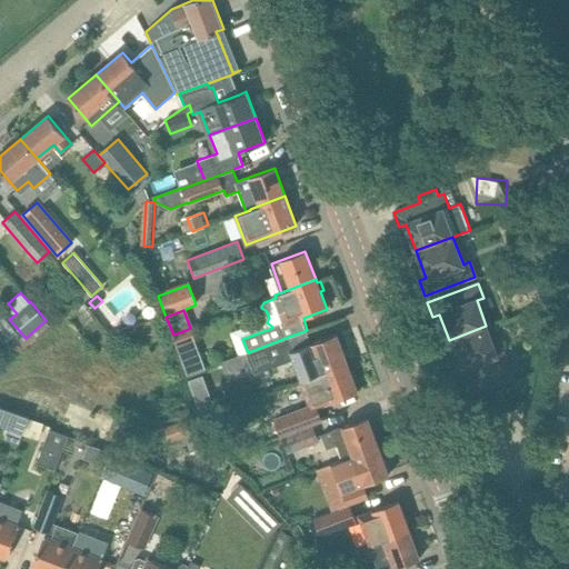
[(497,355),(486,326),(449,340),(459,368),(452,370),(462,397),(500,383),(495,371),(508,367),(503,351),(497,355)]
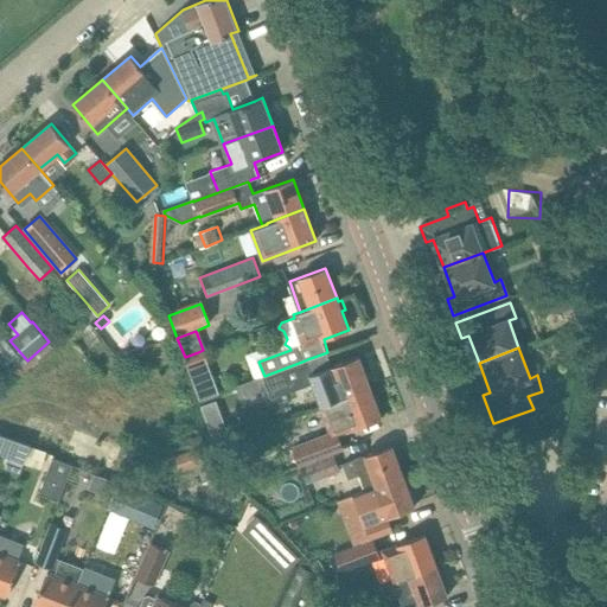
[(198,352),(185,357),(191,372),(204,368),(198,352)]
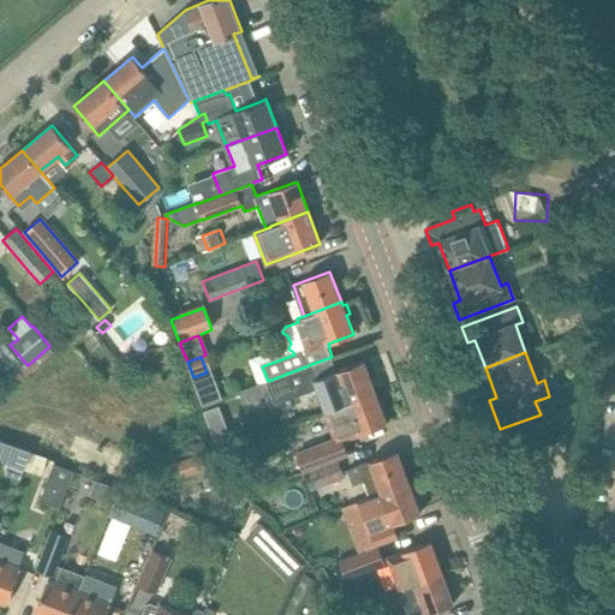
[(18,360),(4,374),(11,382),(25,369),(18,360)]
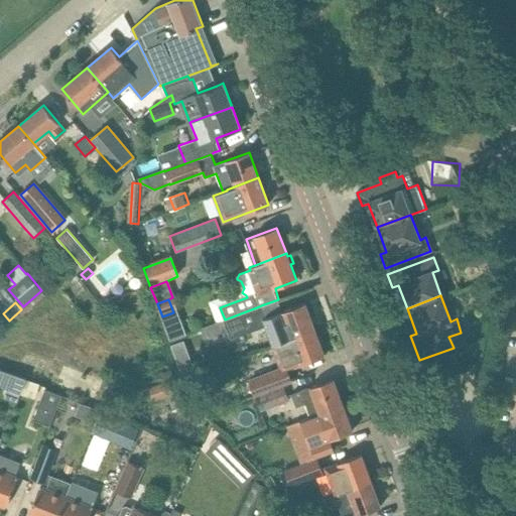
[(273,345),(292,338),(314,330),(304,303),(265,317),(261,305),(259,306),(225,319),(231,337),(232,339),(266,326),(273,345)]
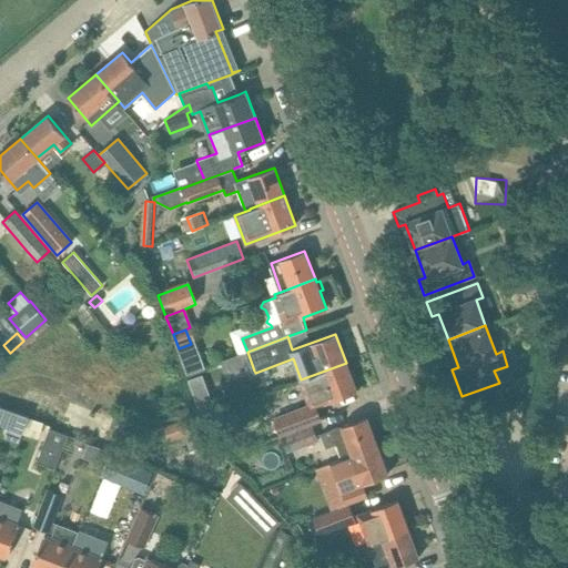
[(239,355),(245,374),(254,371),(247,352),(239,355)]
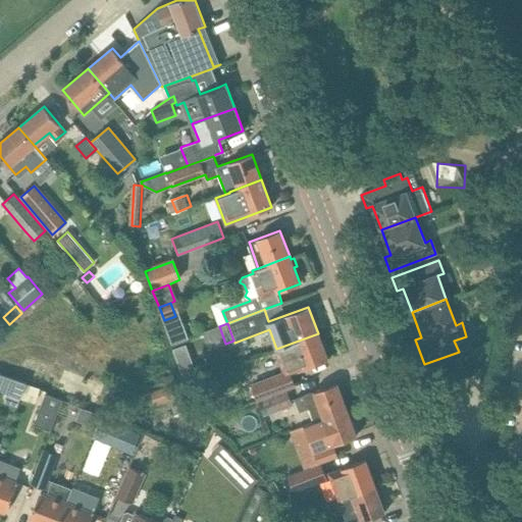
[(276,349),(283,367),(293,364),(296,372),(328,360),(318,333),(296,342),(276,349)]
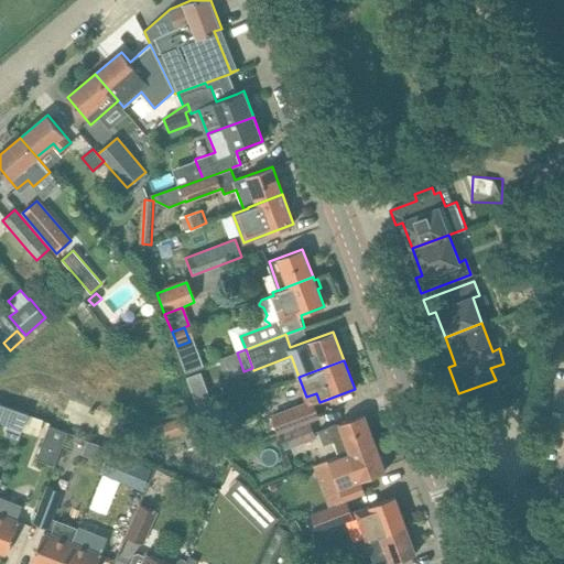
[(206,387),(194,392),(201,410),(213,405),(206,387)]
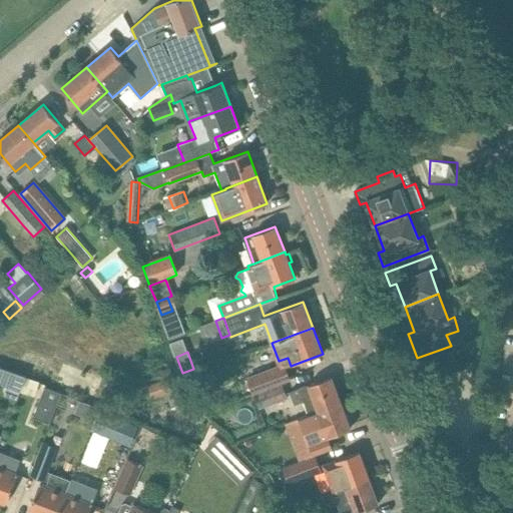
[(276,368),(249,377),(255,392),(291,379),(287,367),(286,364),(281,366),(276,368)]
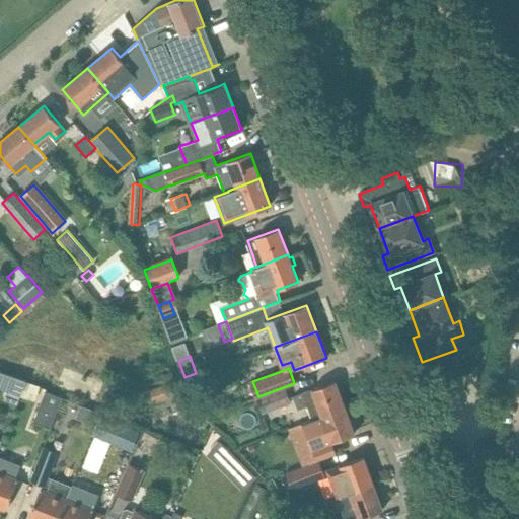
[(0,389),(20,394),(18,406),(31,410),(35,392),(20,388),(23,377),(0,372),(0,389)]
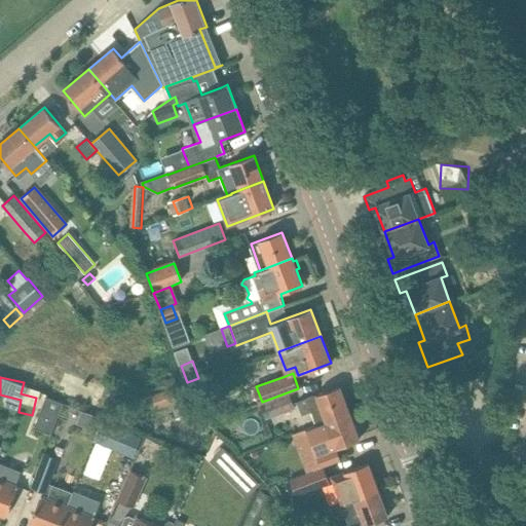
[(316,424),(349,412),(339,385),(297,402),(302,414),(311,411),(316,424)]
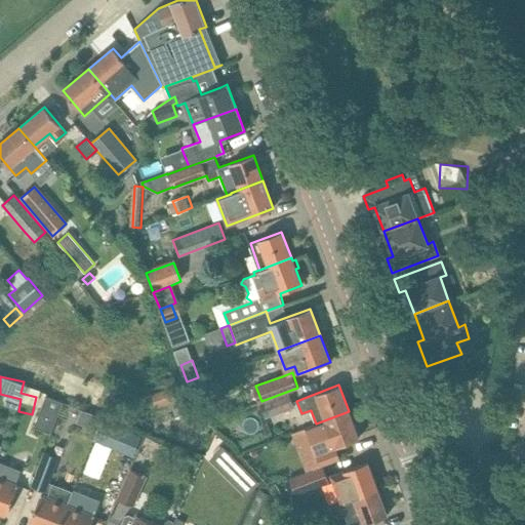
[(156,408),(177,401),(173,388),(152,395),(156,408)]
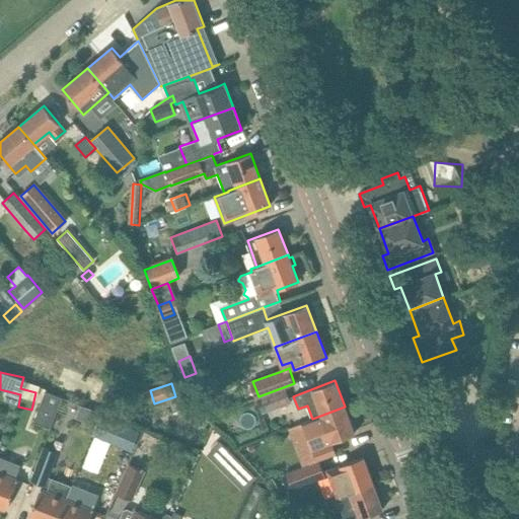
[(291,402),(285,388),(256,398),(262,414),(291,402)]
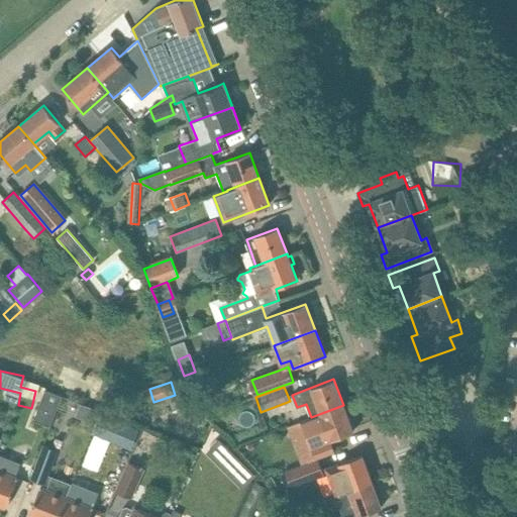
[(64,396),(46,389),(34,419),(52,426),(64,396)]
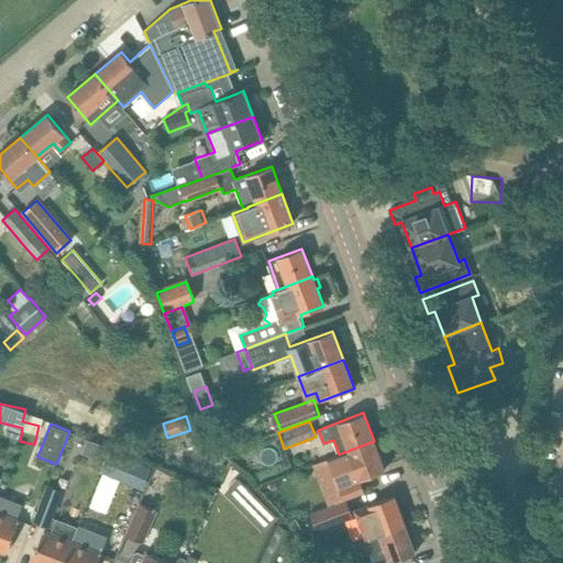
[(385,471),(374,441),(339,454),(328,459),(343,500),(345,500),(365,493),(361,479),(385,471)]
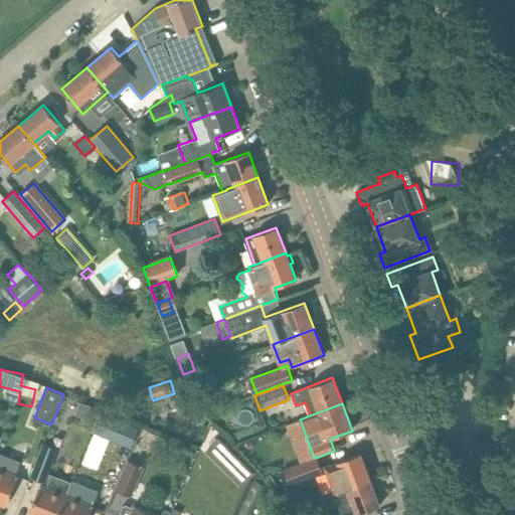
[(100,412),(93,432),(131,447),(138,427),(100,412)]
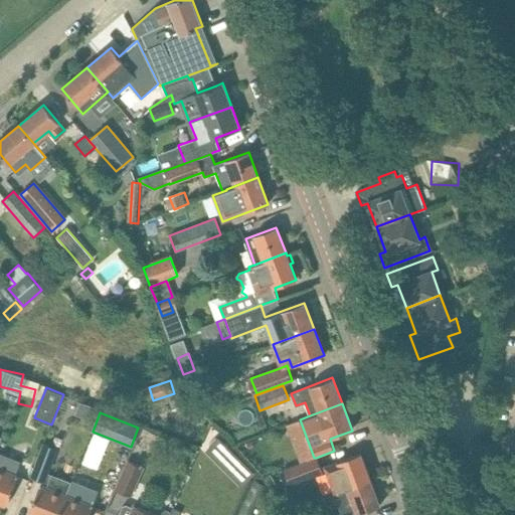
[(228,472),(239,461),(218,439),(206,451),(228,472)]
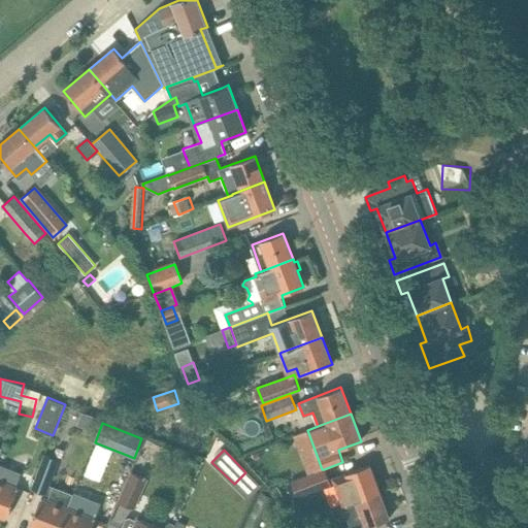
[(45,454),(32,488),(45,493),(59,459),(45,454)]
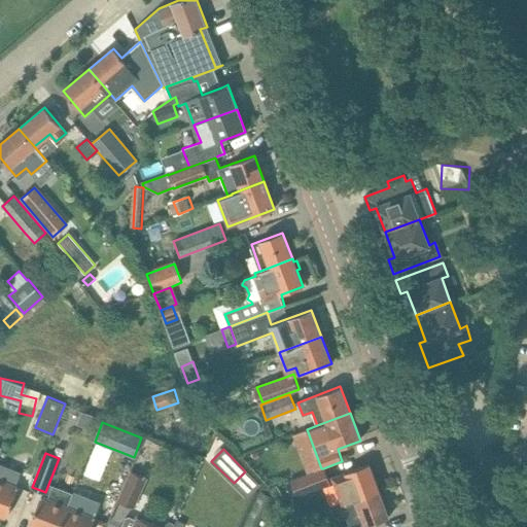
[(342,503),(378,490),(369,463),(331,478),(342,503)]
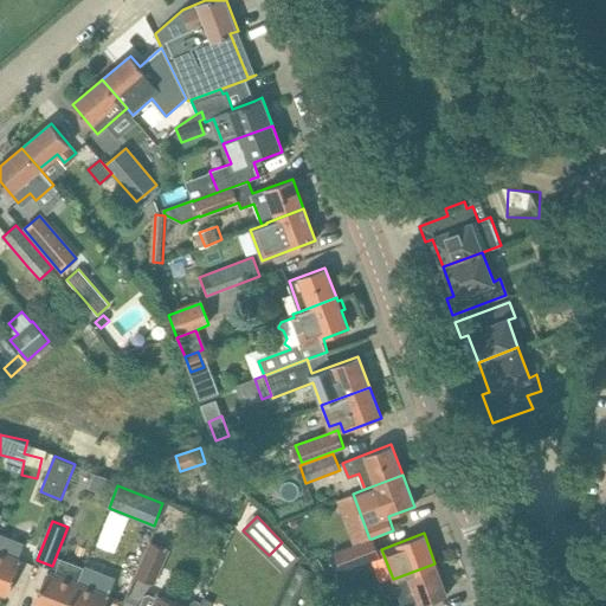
[(0,592),(7,595),(21,559),(19,558),(25,543),(0,534),(0,592)]
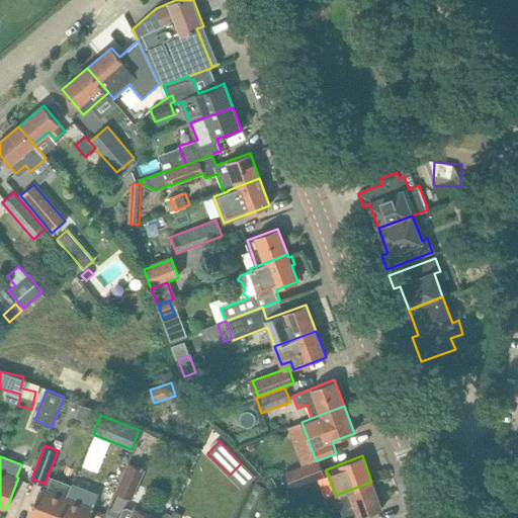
[(292,487),(323,476),(318,460),(316,460),(287,471),(292,487)]
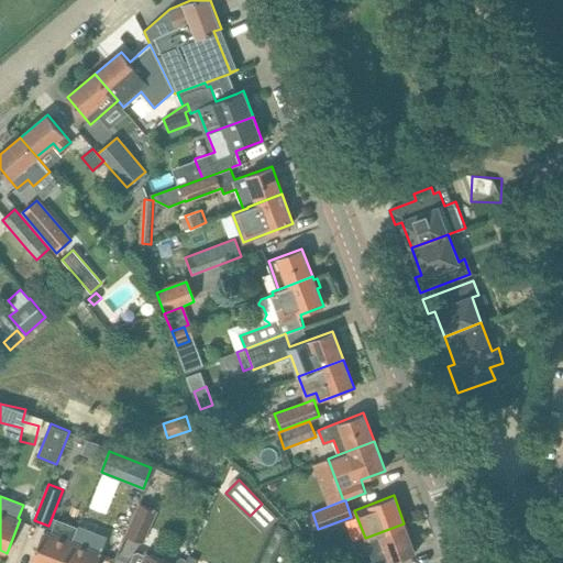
[(154,507),(153,509),(141,504),(127,536),(142,542),(156,510),(155,510),(156,508),(154,507)]
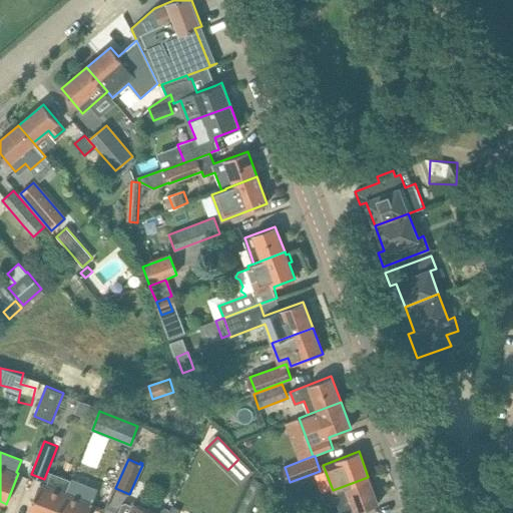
[(40,482),(28,512),(29,512),(59,512),(67,493),(65,492),(70,480),(51,473),(46,485),(40,482)]
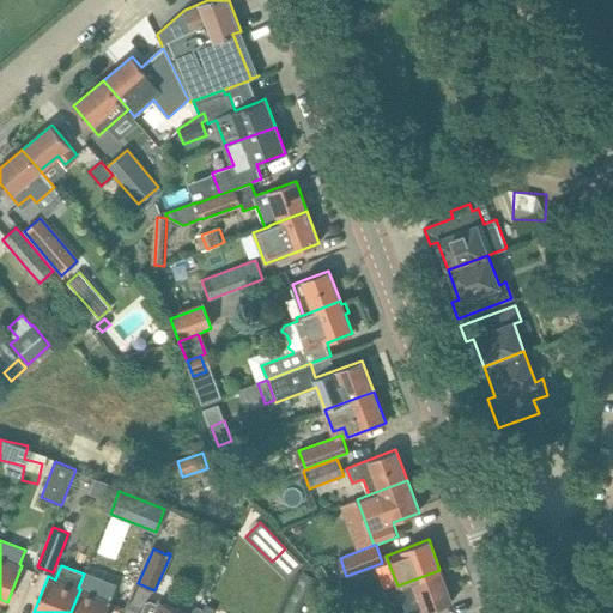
[(323,565),(315,570),(316,574),(321,581),(323,580),(329,576),(323,565)]
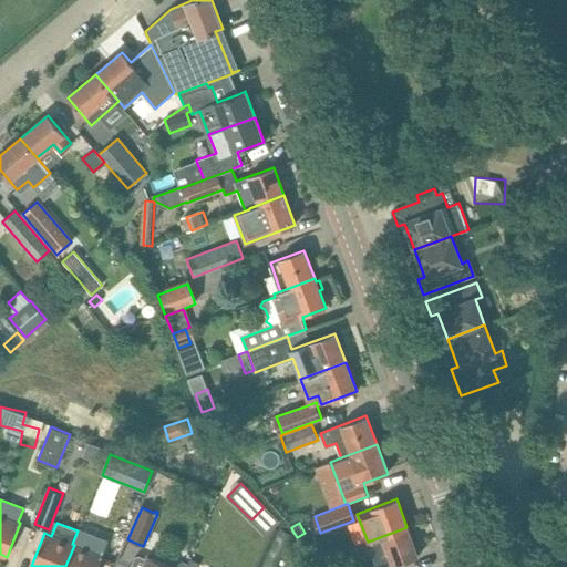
[(74,545),(65,566),(98,566),(102,556),(109,539),(81,528),(79,527),(78,531),(72,544),(74,545)]
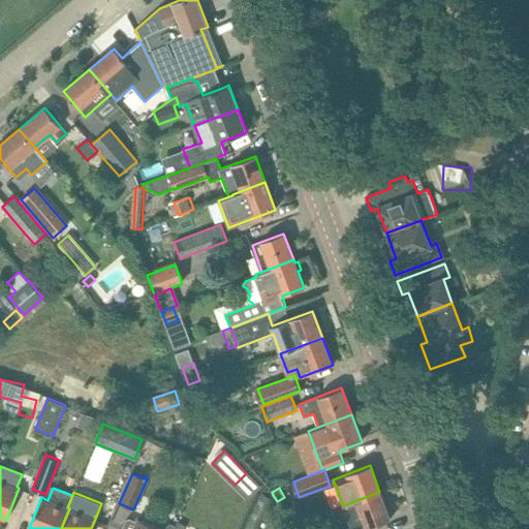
[(379,492),(343,505),(350,527),(344,528),(368,528),(390,520),(379,492)]
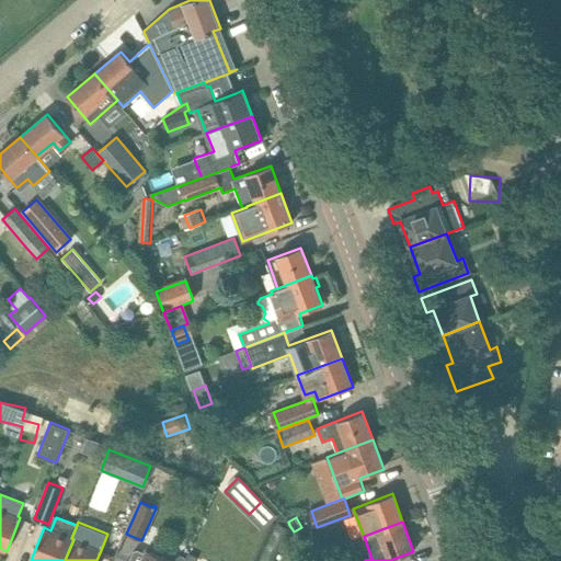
[(260,560),(274,560),(279,551),(288,541),(294,530),(277,524),(260,560)]
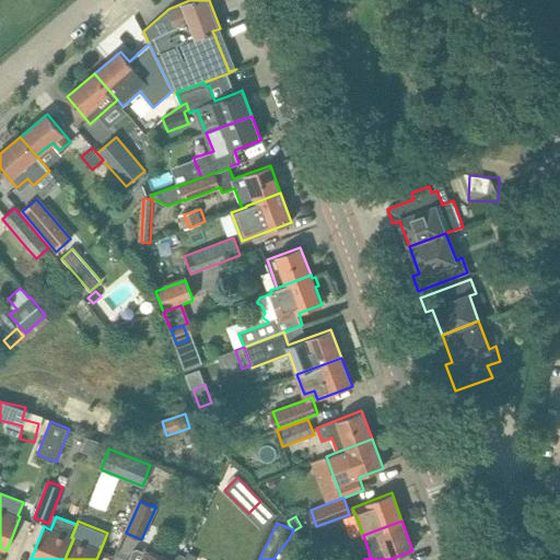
[(184,559),(186,558),(179,555),(174,559),(173,559),(168,559),(147,550),(146,552),(138,548),(133,550),(130,558),(128,558),(126,559),(184,559)]
